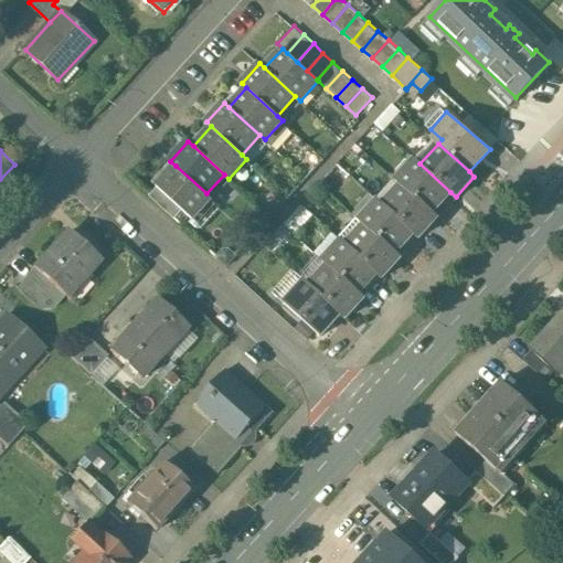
[(396,179),(402,183),(433,212),(450,192),(420,163),(415,159),(396,179)]
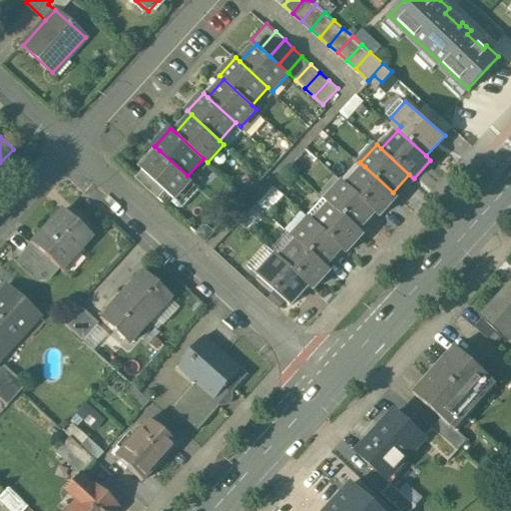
[(187,175),(159,150),(142,168),(175,197),(191,180),(187,175)]
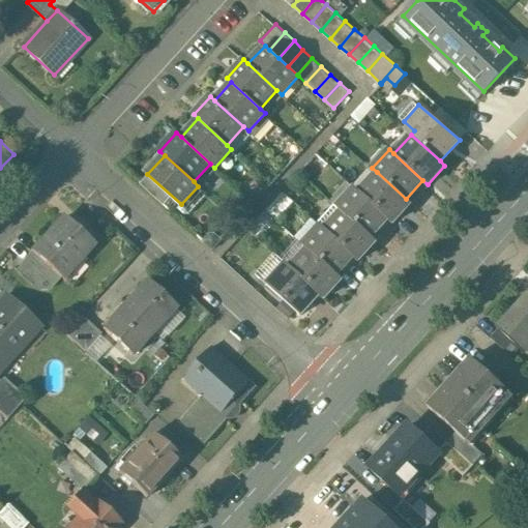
[(377,172),(359,192),(388,217),(392,222),(410,203),(406,199),(377,172)]
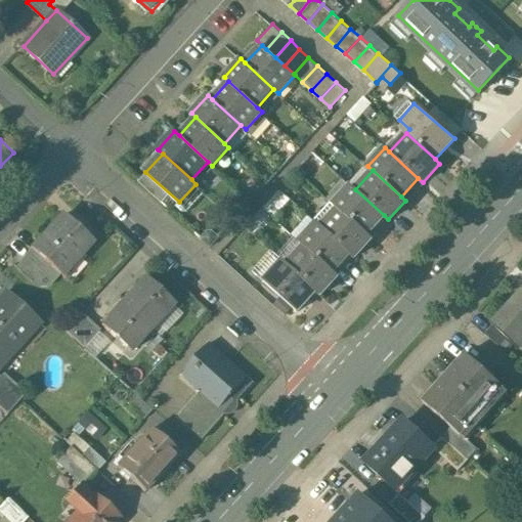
[(328,198),(338,208),(366,233),(384,215),(355,189),(344,179),(328,198)]
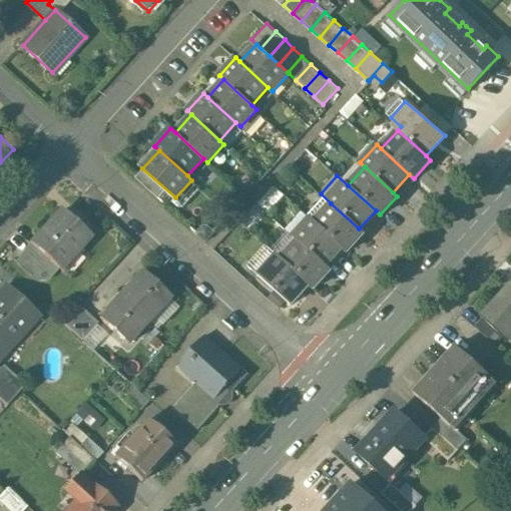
[(315,221),(343,247),(347,251),(364,233),(359,228),(331,203),(315,221)]
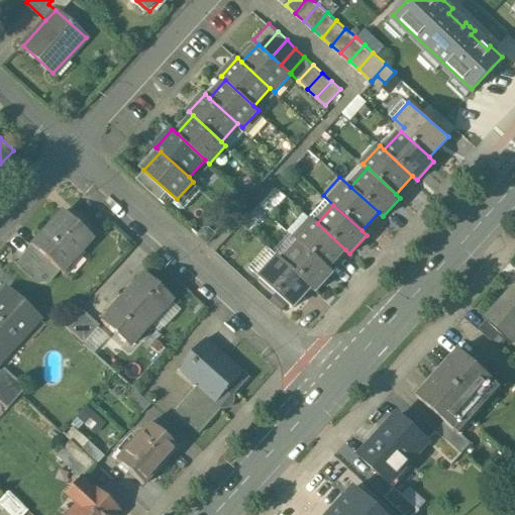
[(93,236),(65,210),(34,243),(53,261),(63,270),(93,236)]
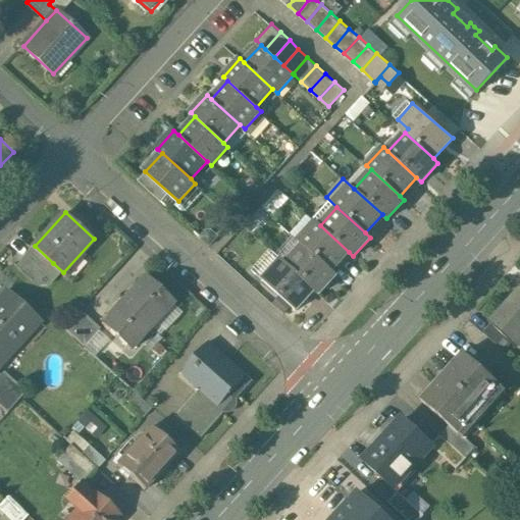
[(299,240),(303,244),(331,270),(349,252),(320,225),(315,221),(299,240)]
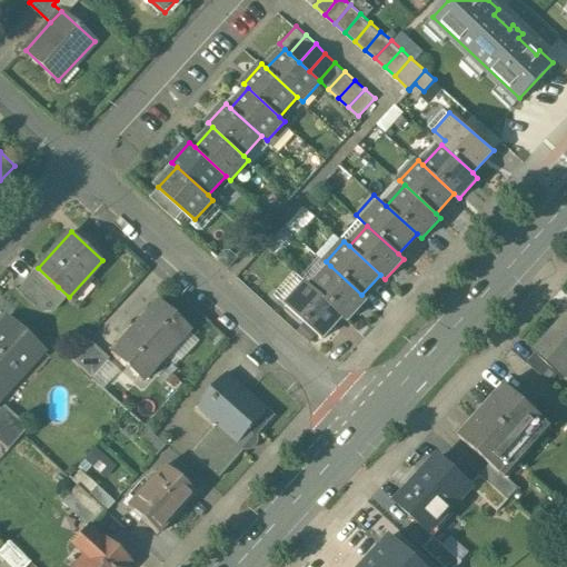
[(330,266),(312,287),(344,315),(348,319),(367,299),(361,295),(330,266)]
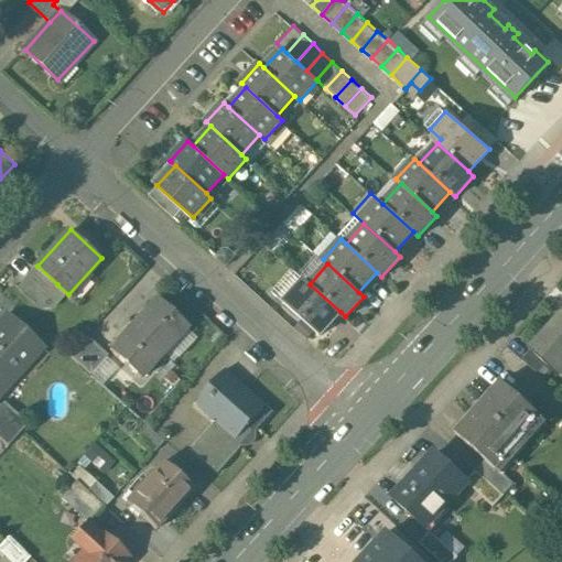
[(47,295),(57,284),(38,266),(26,277),(47,295)]
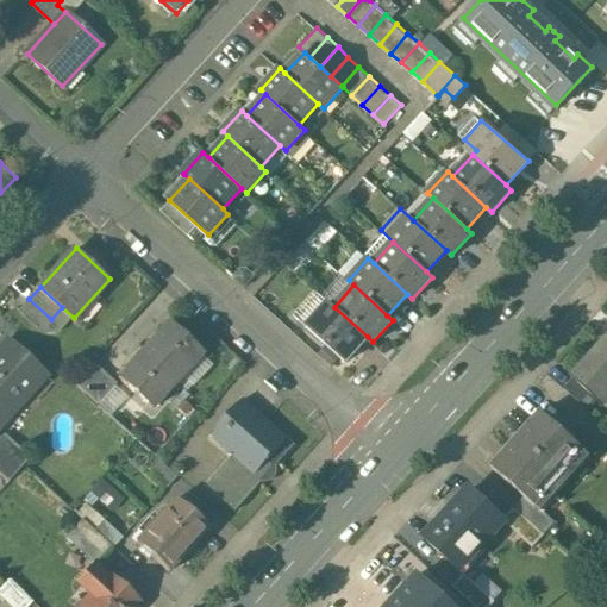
[(329,302),(307,325),(346,361),(368,337),(335,307),(329,302)]
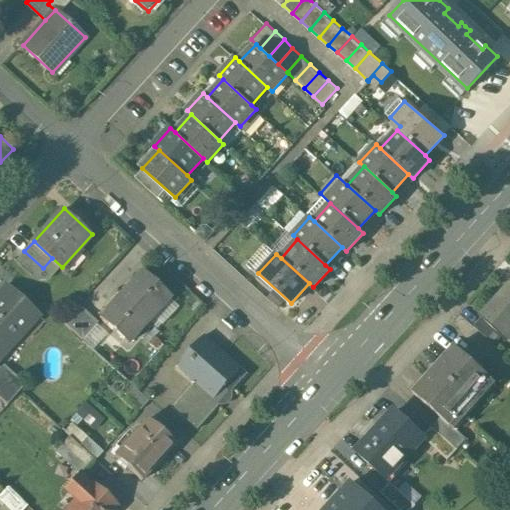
[(142,270),(122,292),(150,318),(170,296),(142,270)]
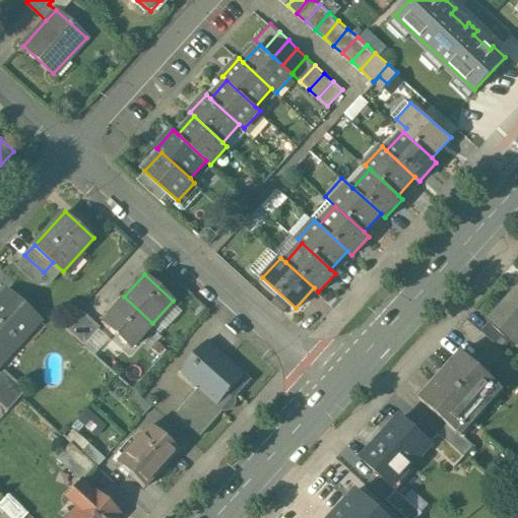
[(517,288),(490,320),(512,340),(517,334),(517,288)]
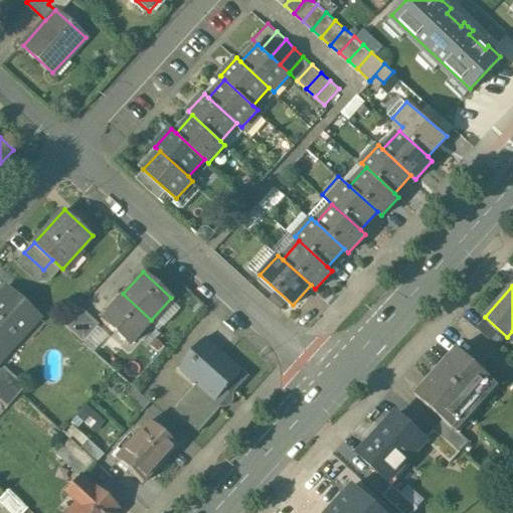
[(8,287),(0,296),(0,357),(38,315),(8,287)]
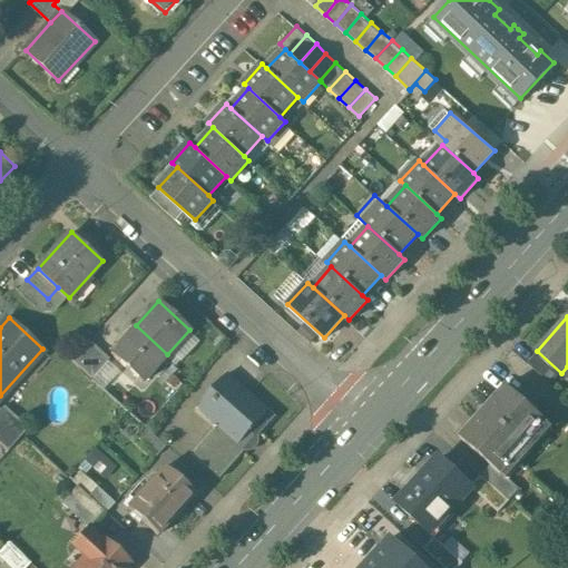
[(167,354),(136,325),(111,352),(143,381),(167,354)]
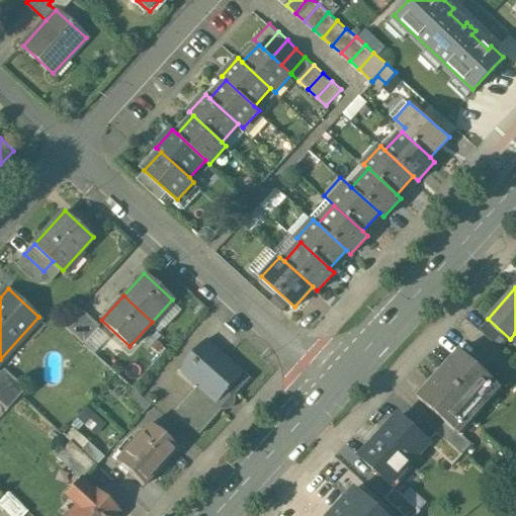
[(80,307),(64,324),(84,342),(100,324),(80,307)]
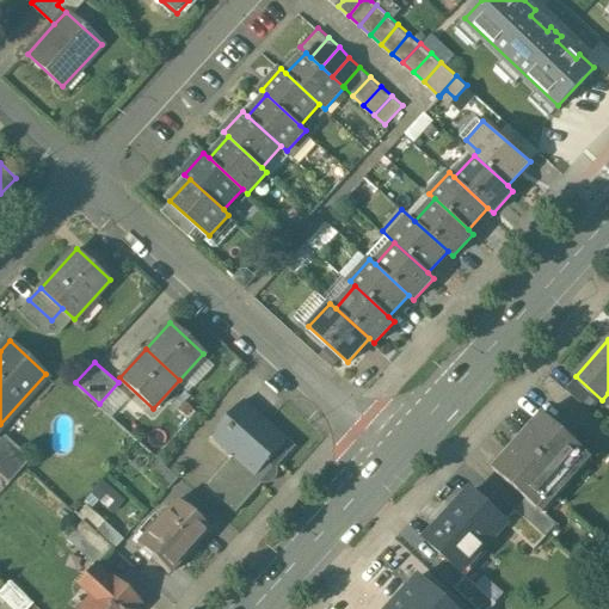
[(288,438),(245,398),(211,435),(234,455),(256,474),(288,438)]
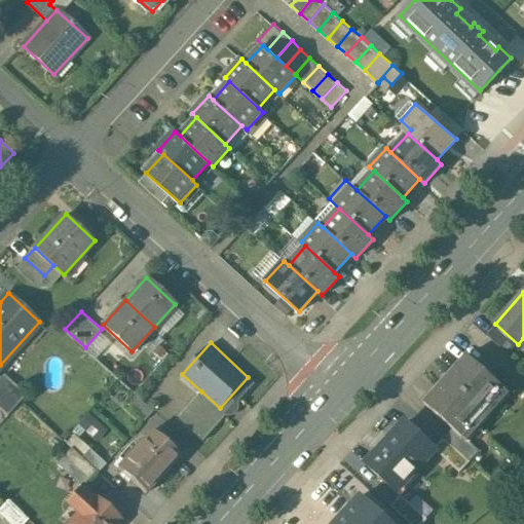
[(510,391),(466,352),(423,401),(452,426),(462,436),(462,435),(468,439),(510,391)]
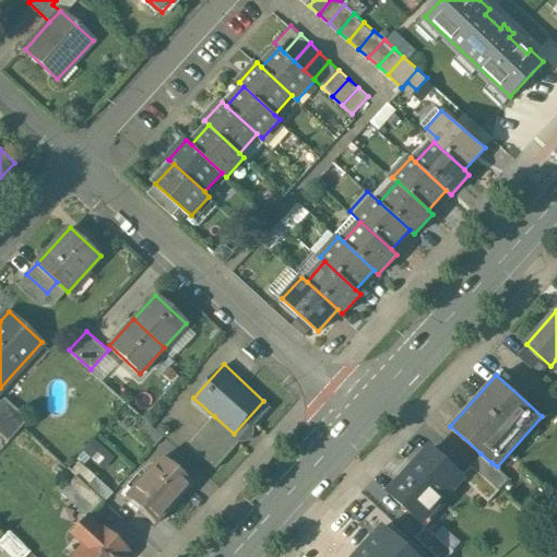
[(263,401),(234,434),(214,416),(192,440),(218,464),(270,406),(263,401)]
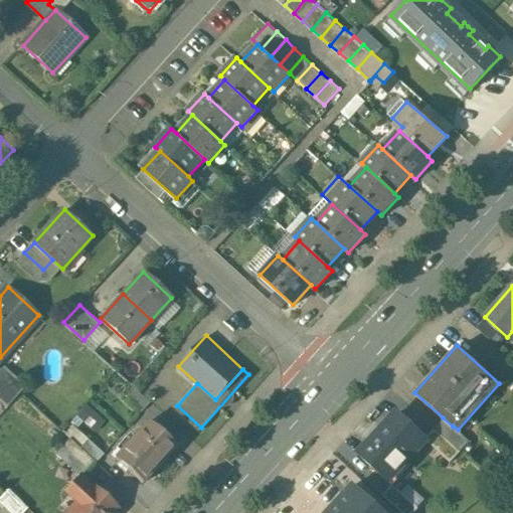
[(0,374),(0,397),(8,405),(19,392),(0,374)]
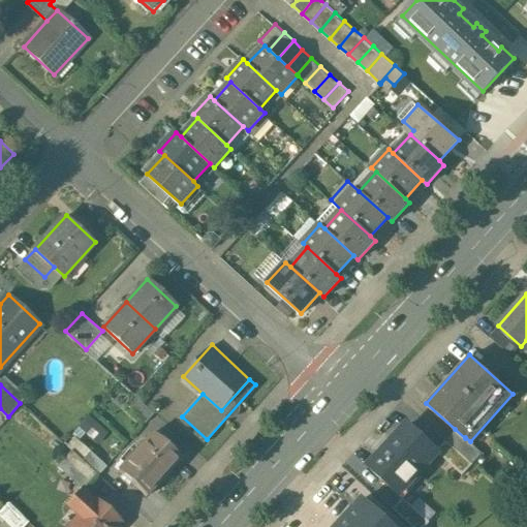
[(154,412),(137,397),(129,406),(147,422),(154,412)]
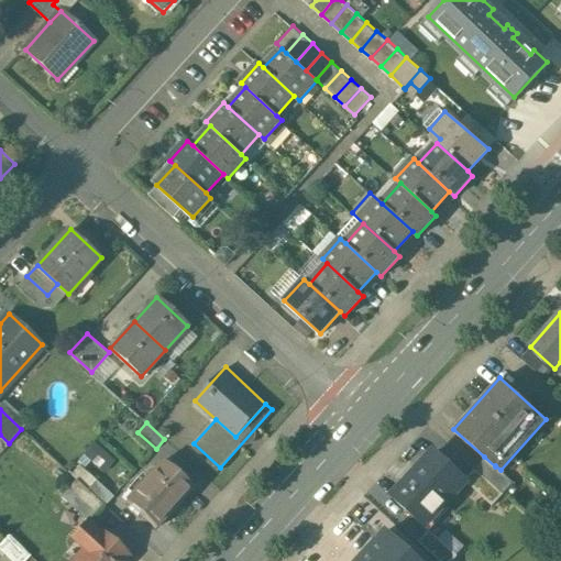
[(444,502),(464,480),(466,477),(435,449),(405,482),(407,484),(395,497),(426,525),(447,503),(444,502)]
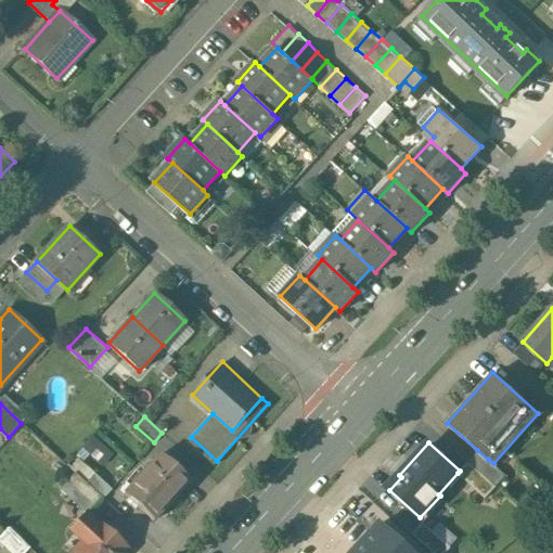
[(488,460),(477,450),(468,461),(497,485),(505,474),(493,463),(488,459),(488,460)]
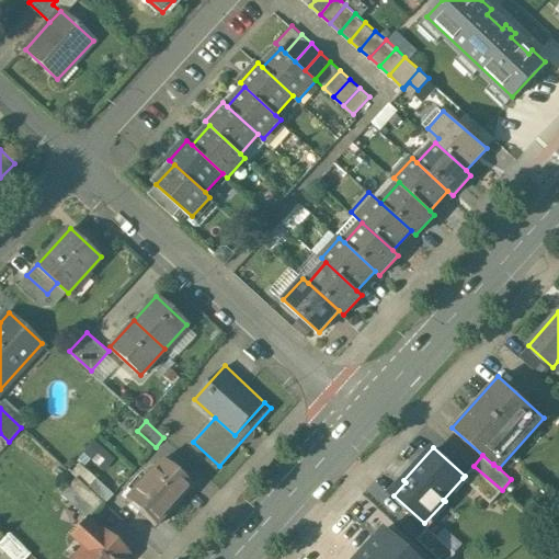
[(162,458),(126,498),(156,524),(191,485),(162,458)]
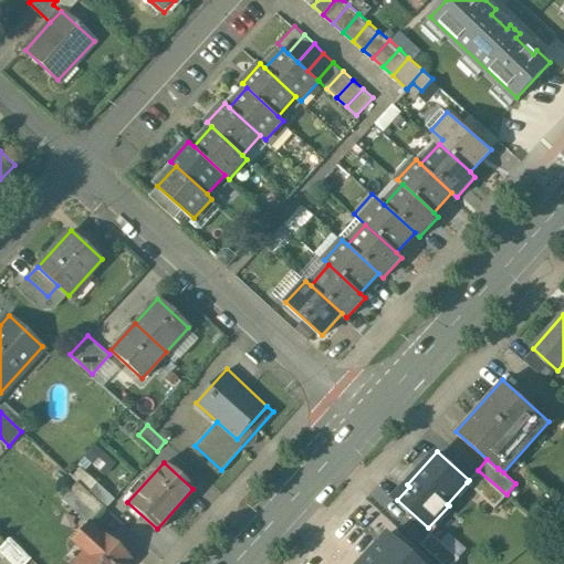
[(507,494),(478,470),(469,480),(467,482),(495,507),(507,494)]
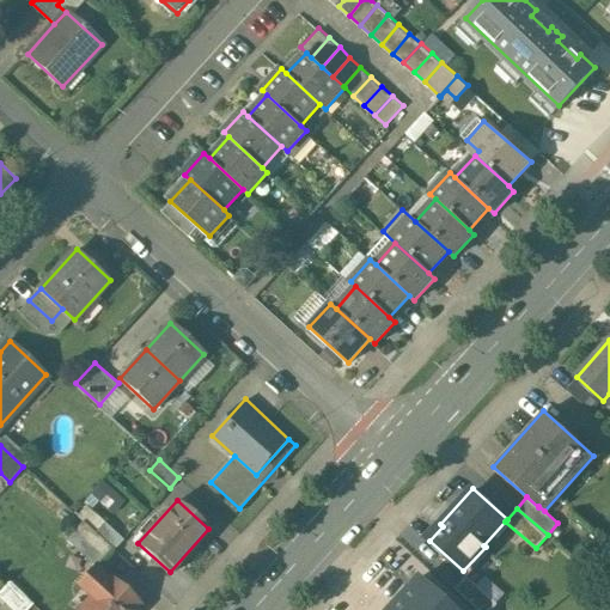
[(126,536),(105,518),(95,530),(115,548),(126,536)]
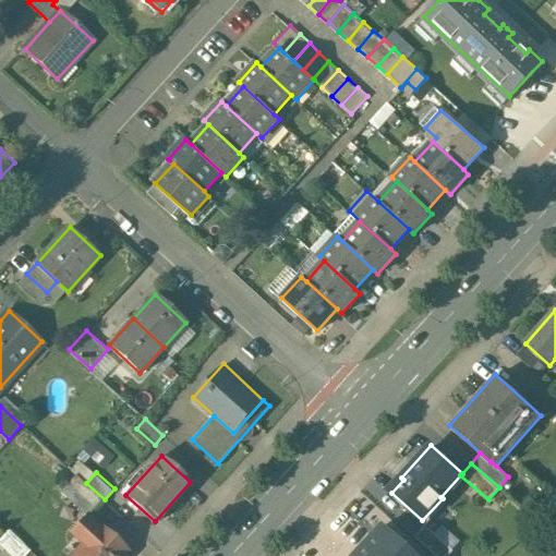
[(86,483),(76,473),(60,491),(89,517),(105,499),(86,483)]
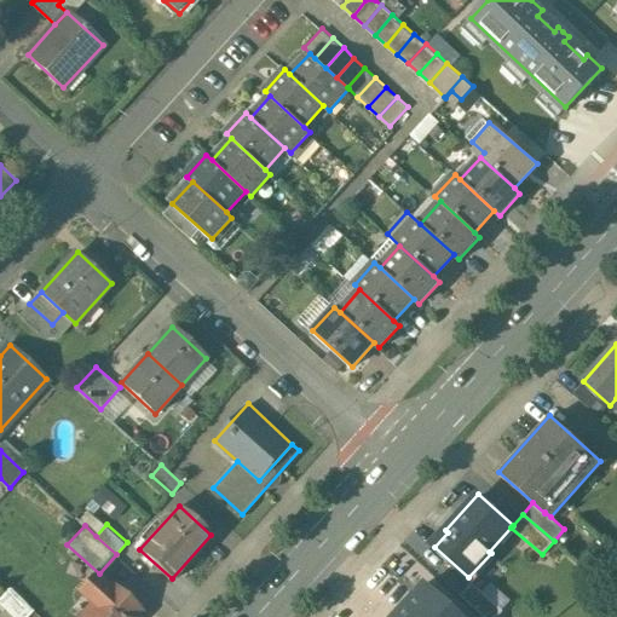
[(96,586),(93,584),(85,594),(94,603),(111,583),(104,577),(96,586)]
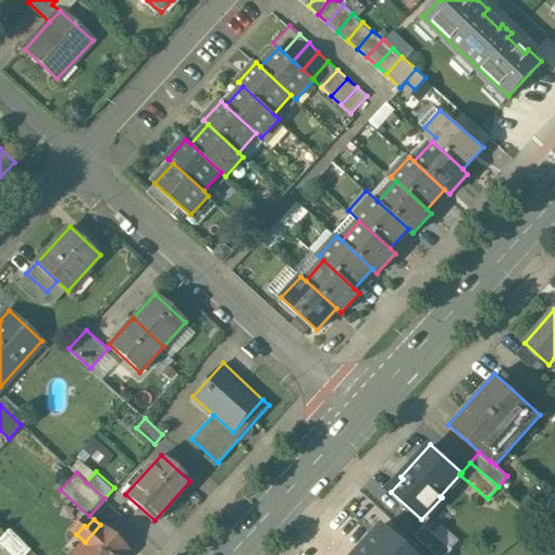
[(417,554),(382,523),(353,554),(417,554)]
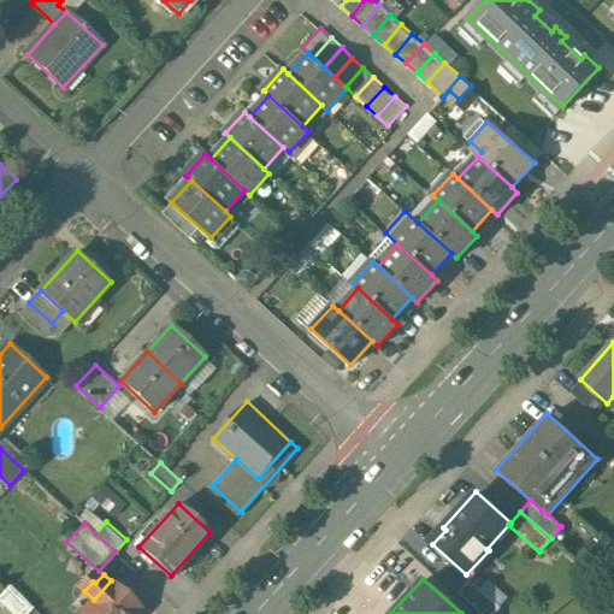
[(493,613),(501,607),(470,579),(459,591),(483,613),(493,613)]
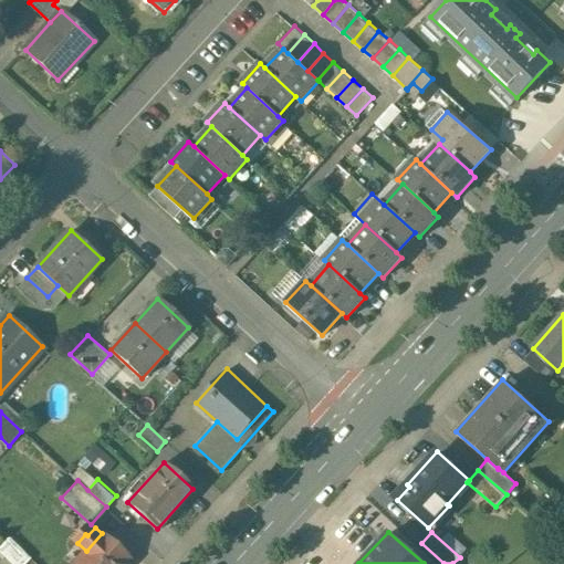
[(86,551),(74,563),(75,563),(125,563),(131,559),(102,533),(86,551)]
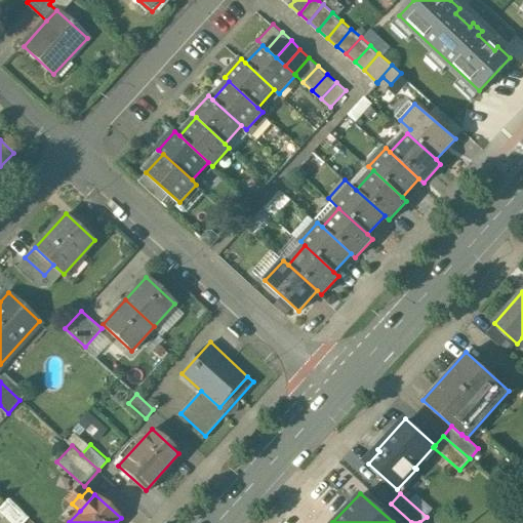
[(22,522),(29,517),(9,497),(0,507),(0,508),(14,522),(22,522)]
